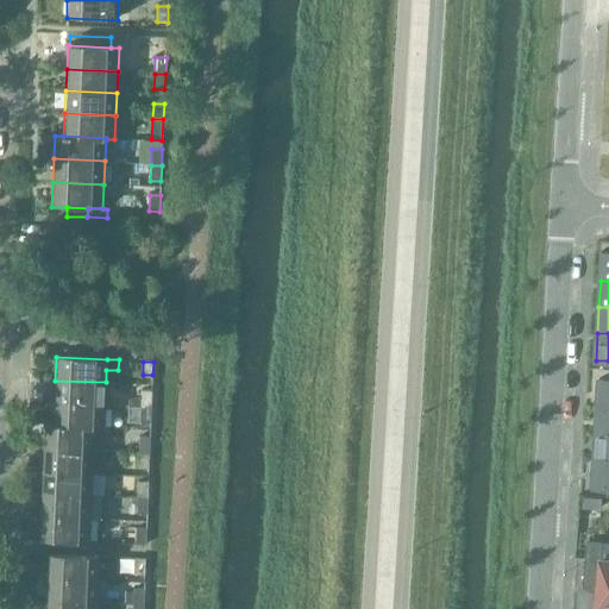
[(608,380),(600,380),(597,407),(608,407),(608,380)]
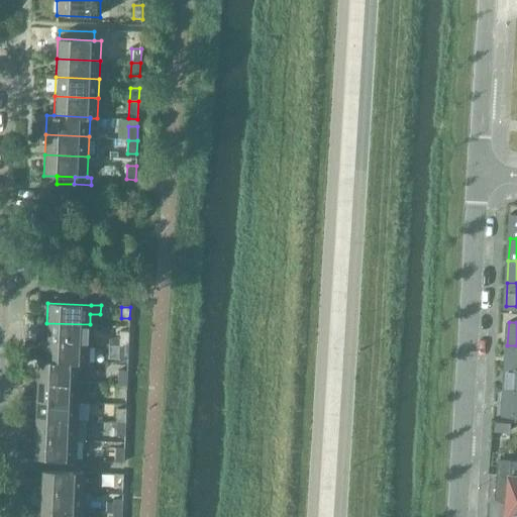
[(46,323),(45,341),(89,343),(90,324),(46,323)]
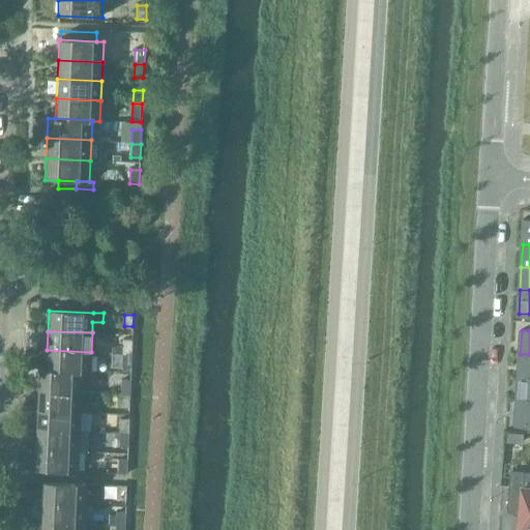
[(123,345),(123,353),(133,353),(133,340),(123,340),(123,345)]
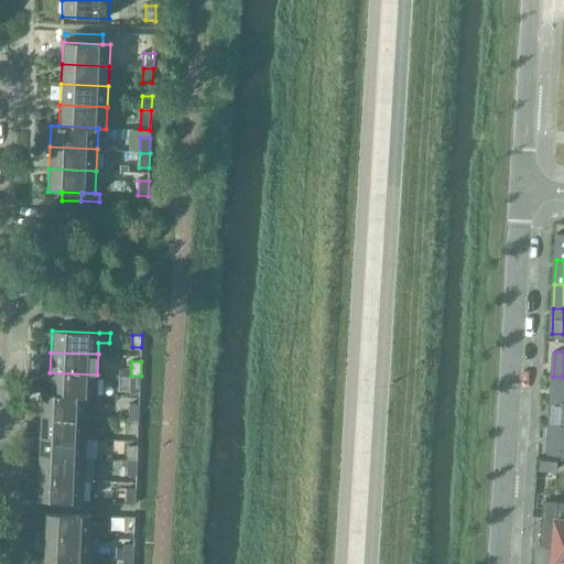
[(131,376),(131,367),(120,369),(120,376),(131,376)]
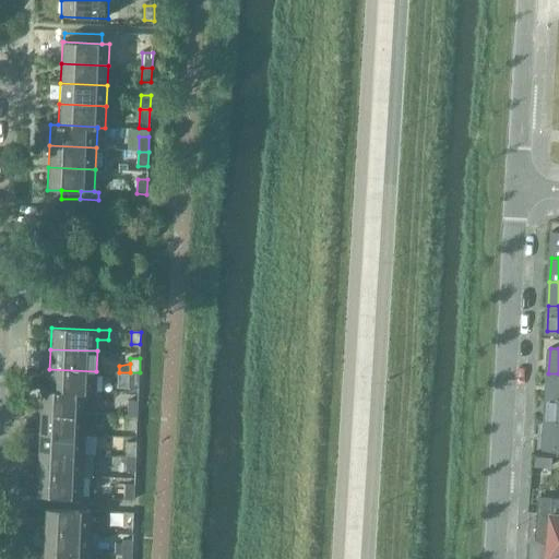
[(49,369),(48,390),(86,391),(86,394),(95,394),(96,371),(49,369)]
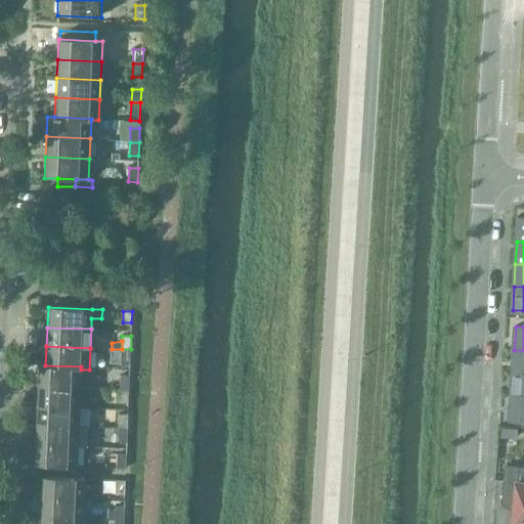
[(131,349),(122,349),(121,363),(130,363),(131,349)]
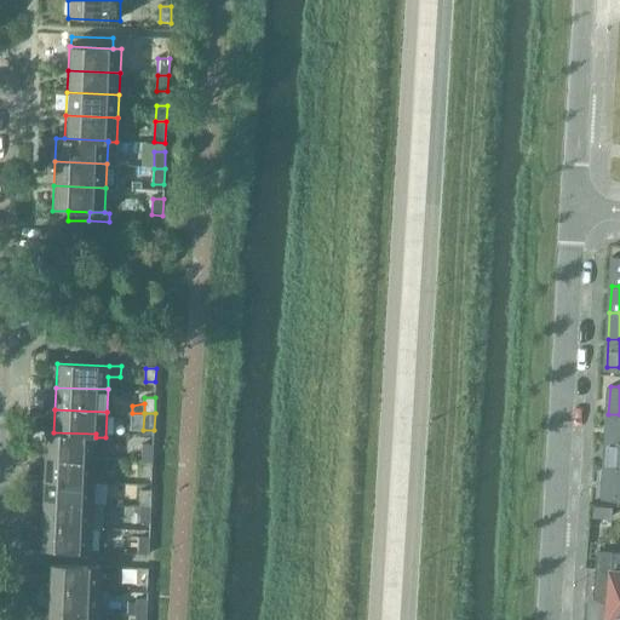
[(619,414),(608,414),(607,441),(619,441),(619,414)]
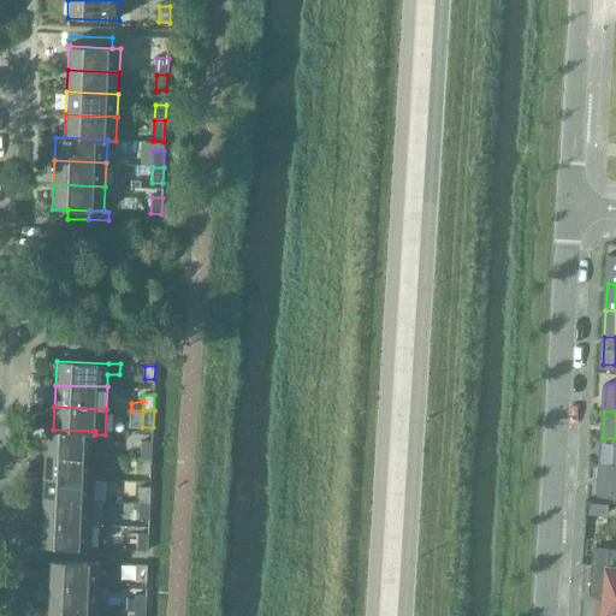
[(43,430),(43,452),(94,455),(95,434),(95,431),(53,430),(43,430)]
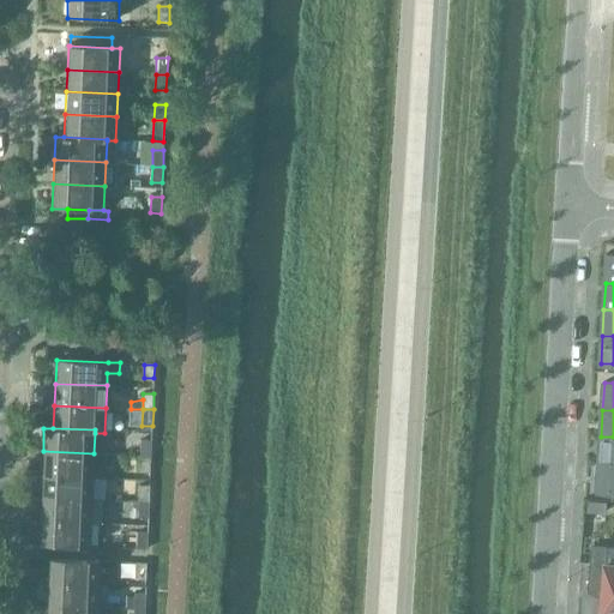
[(613,437),(601,437),(600,463),(613,463),(613,437)]
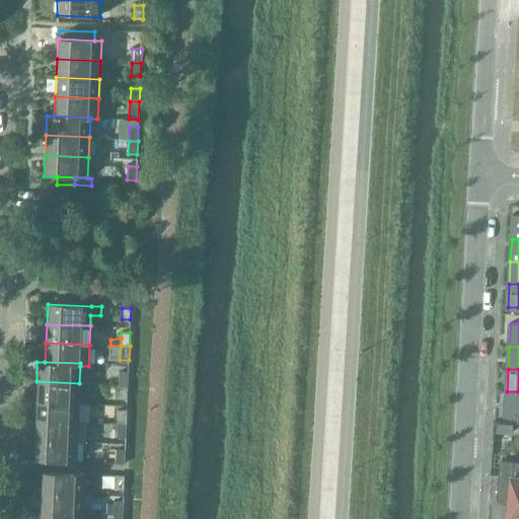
[(120,371),(119,385),(128,385),(128,371),(120,371)]
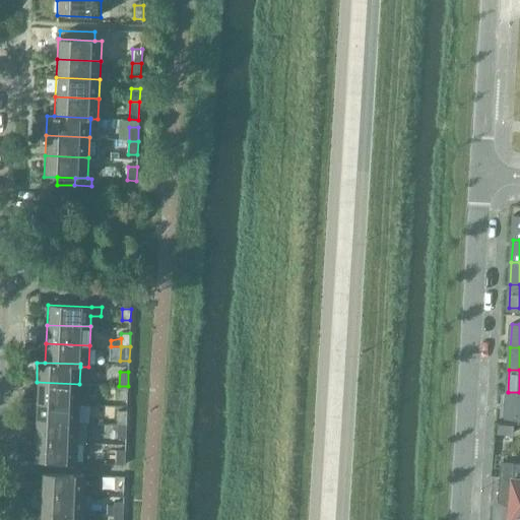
[(37,382),(36,401),(78,403),(88,403),(89,384),(79,384),(37,382)]
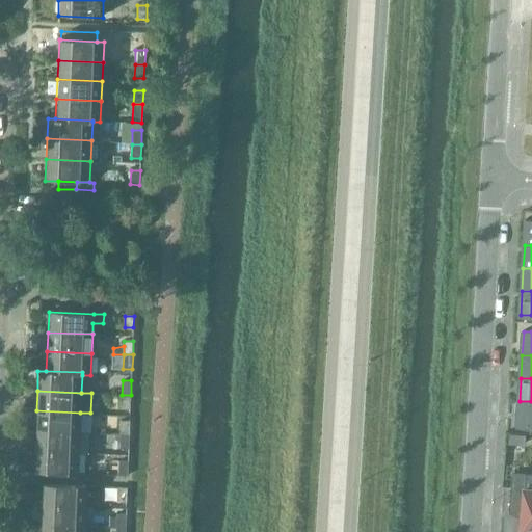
[(131,395),(122,395),(122,408),(130,408),(131,395)]
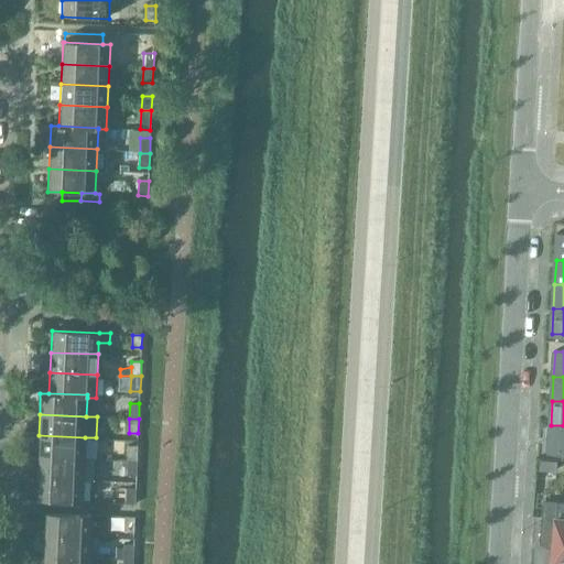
[(563,425),(551,425),(549,451),(563,451),(563,425)]
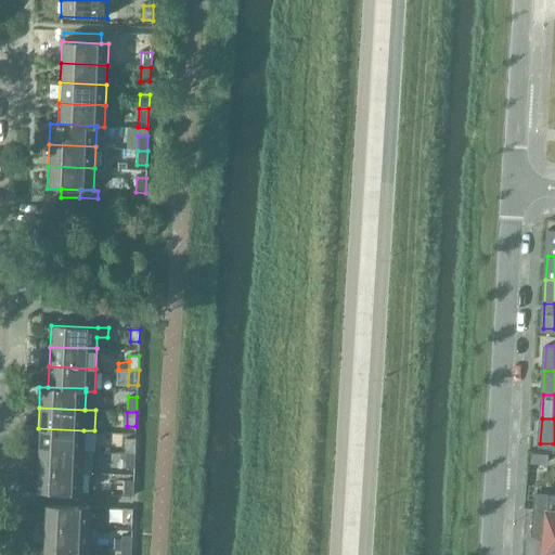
[(38,428),(37,450),(82,451),(84,430),(38,428)]
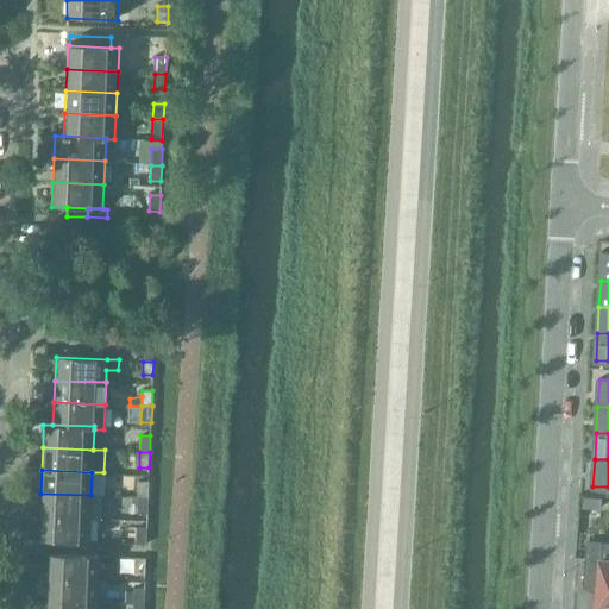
[(138,482),(138,497),(148,497),(149,482),(138,482)]
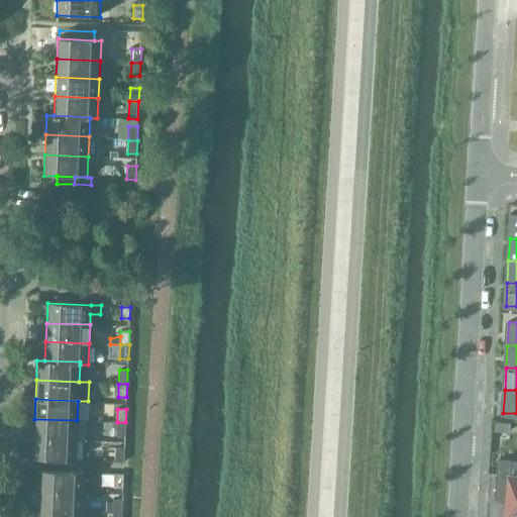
[(34,419),(33,438),(76,439),(77,420),(34,419)]
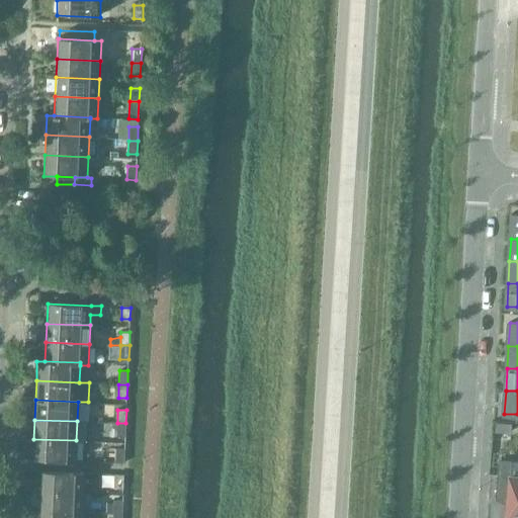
[(125,423),(117,423),(116,436),(125,437),(125,423)]
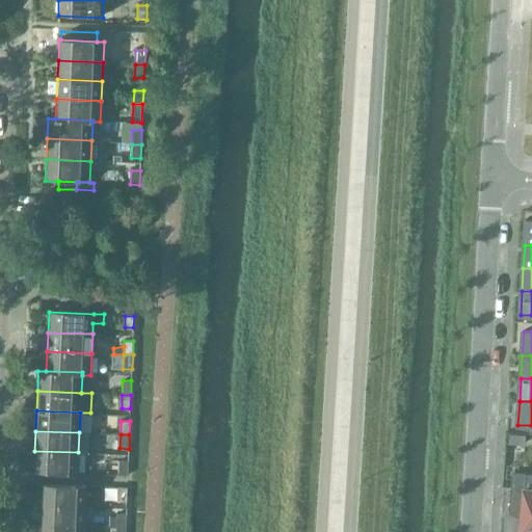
[(78,452),(34,451),(33,472),(77,474),(78,452)]
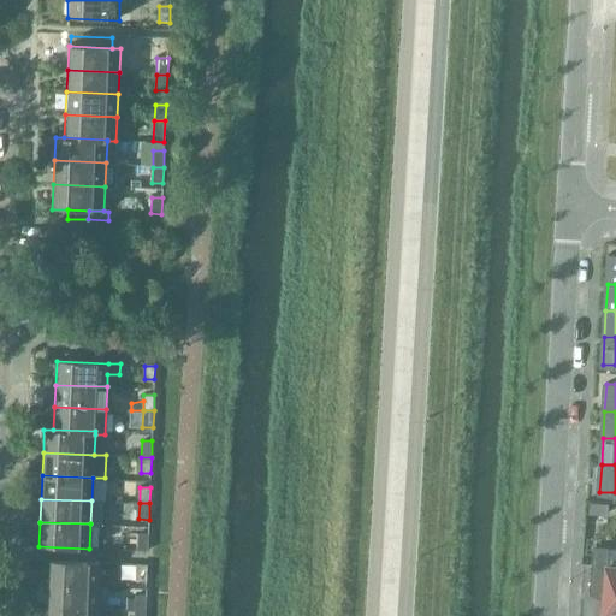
[(137,551),(148,551),(148,533),(137,533),(137,551)]
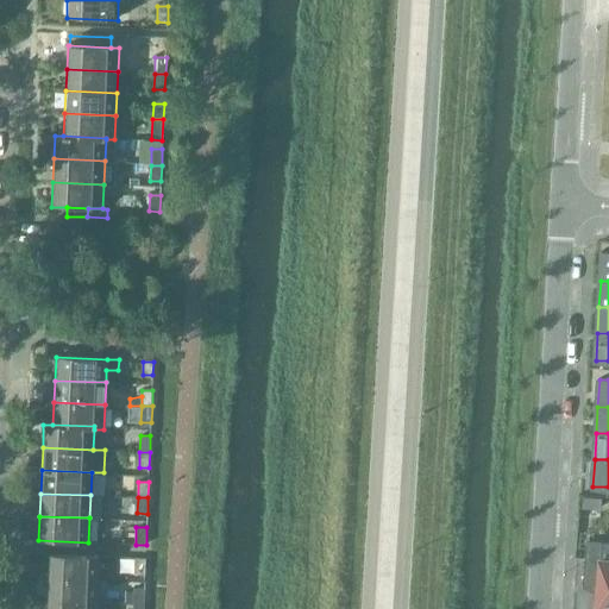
[(598,589),(596,608),(608,608),(608,544),(588,542),(584,588),(598,589)]
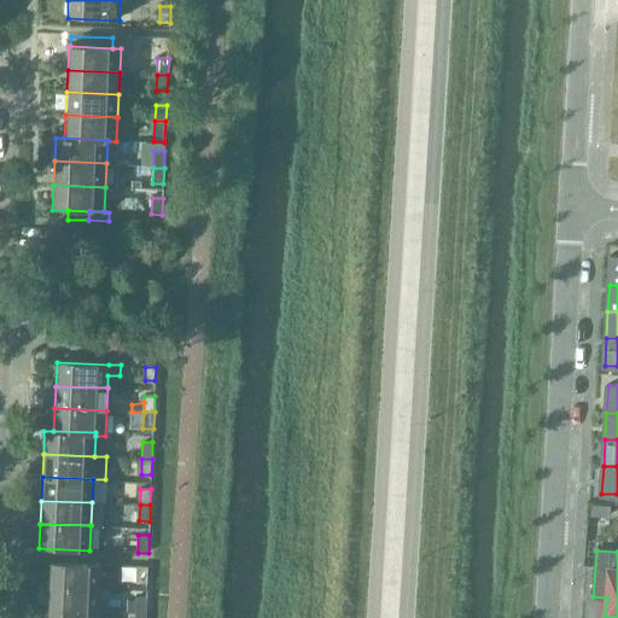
[(48,563),(47,587),(99,589),(99,565),(48,563)]
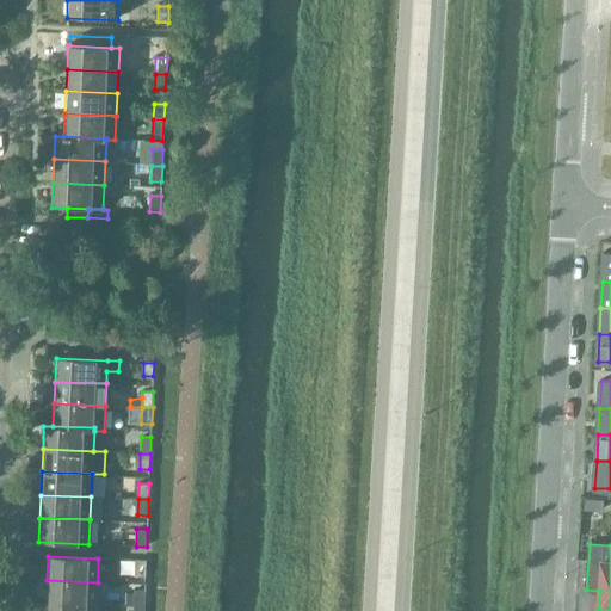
[(135,576),(144,576),(146,561),(135,560),(135,576)]
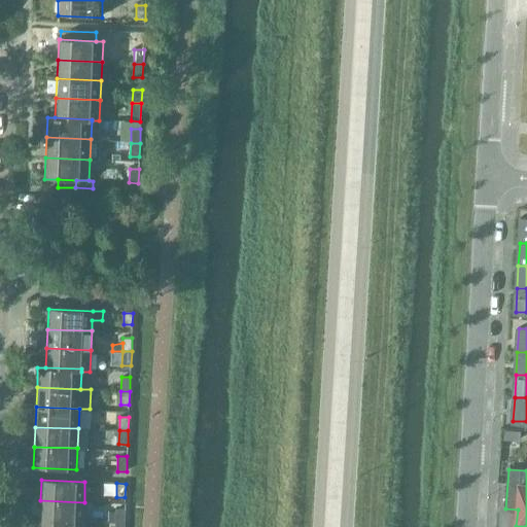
[(40,500),(39,520),(83,522),(84,502),(40,500)]
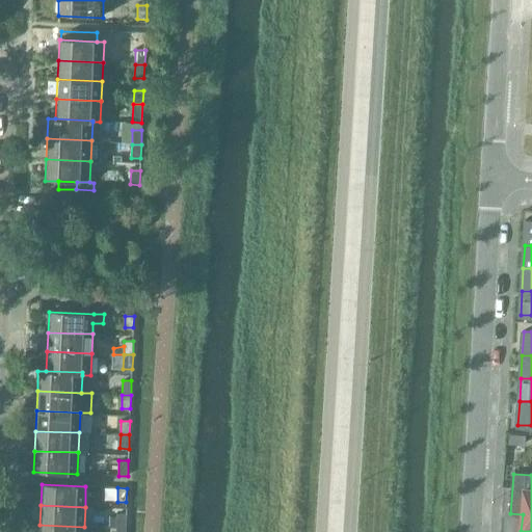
[(116,514),(116,529),(125,529),(126,514),(116,514)]
